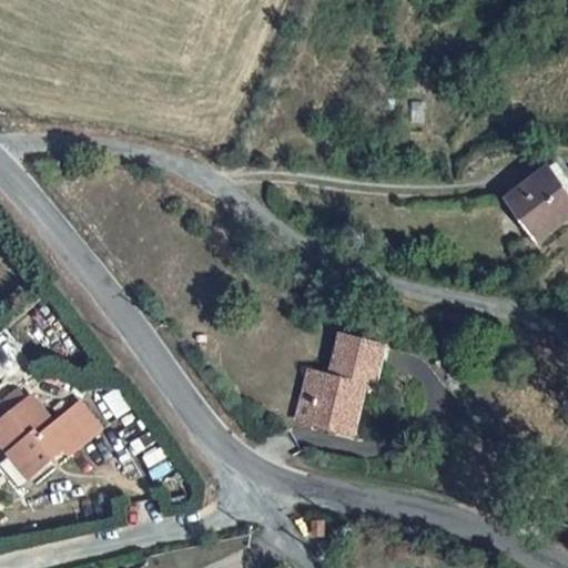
[(545,163),(567,196),(567,173),(556,155),(545,163)]
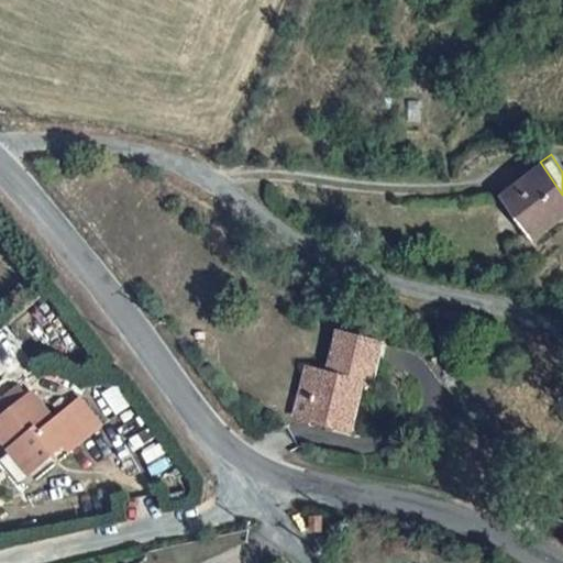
[(562,202),(562,195),(540,162),(504,187),(529,229),(562,202)]
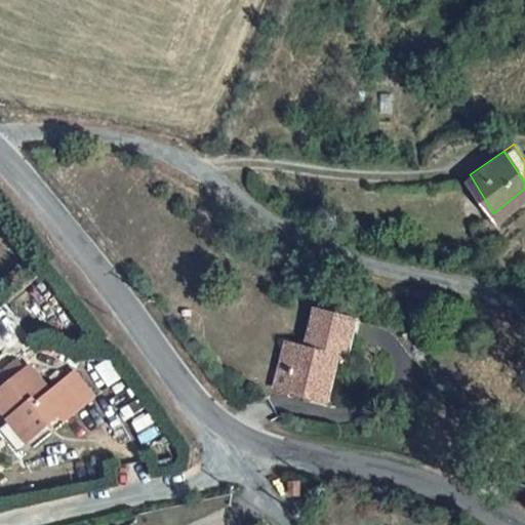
[(338,354),(350,356),(358,319),(307,307),(300,334),(286,331),(271,393),(326,406),(338,354)]
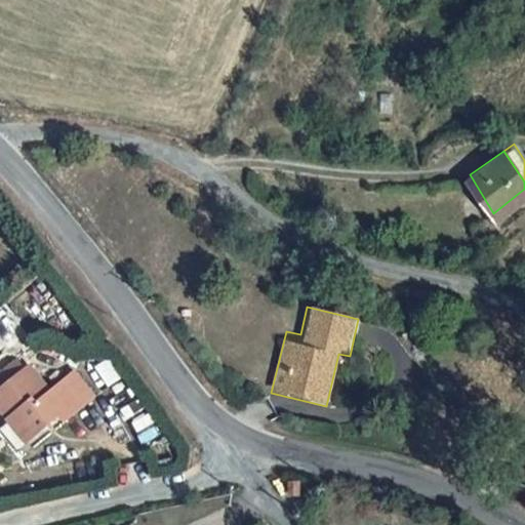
[(0,397),(8,406),(33,386),(23,378),(0,397)]
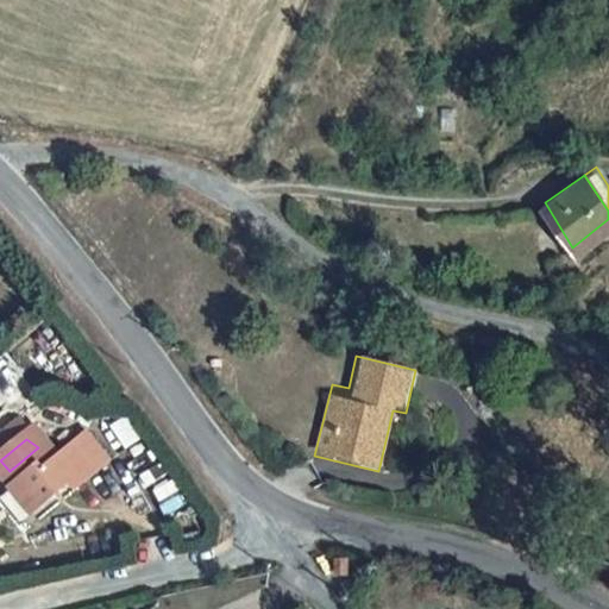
[(38,447),(10,471),(2,477),(24,501),(33,495),(55,520),(81,495),(89,504),(124,476),(99,447),(70,471),(44,443),(38,447)]
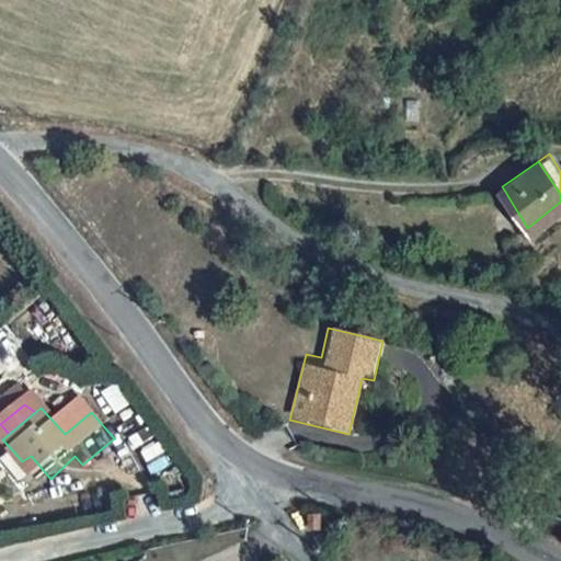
[(22,461),(44,485),(50,479),(31,456),(22,461)]
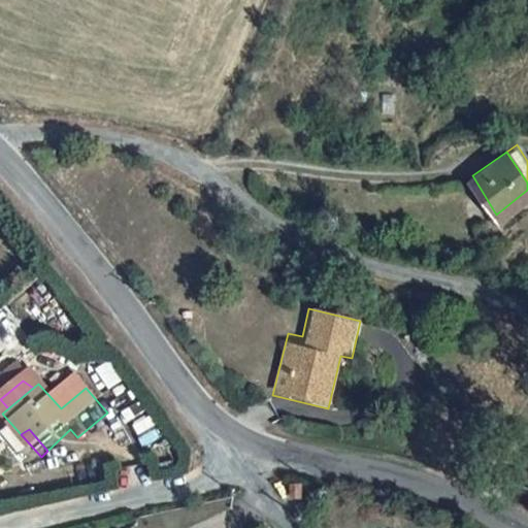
All buildings are outlined.
